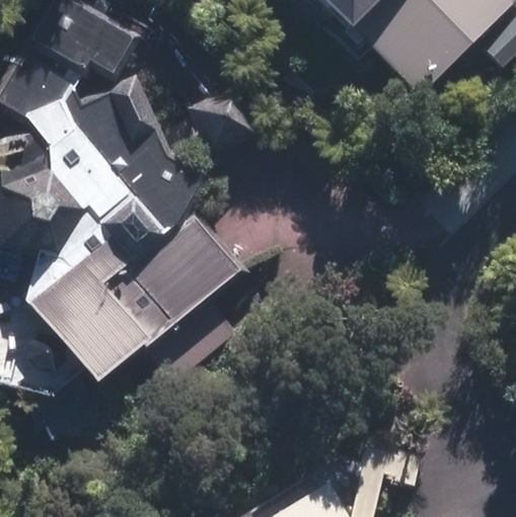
[(113,80),(139,35),(81,0),(44,0),(0,72),(0,106),(18,118),(58,100),(60,106),(67,123),(41,142),(30,130),(0,140),(0,244),(55,259),(67,245),(87,272),(75,282),(134,356),(242,270),(195,209),(180,219),(208,170),(170,150),(136,73),(79,97),(74,88),(88,66),(113,80)]
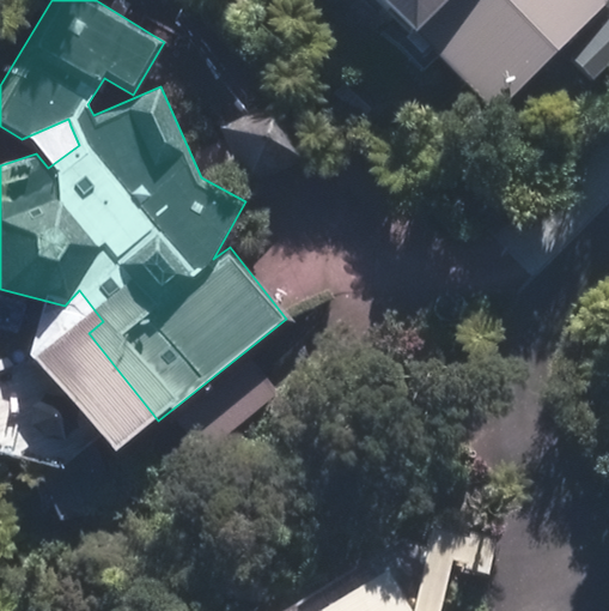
[(400,25),(482,112),(598,0),(363,0),(394,31),(400,25)]
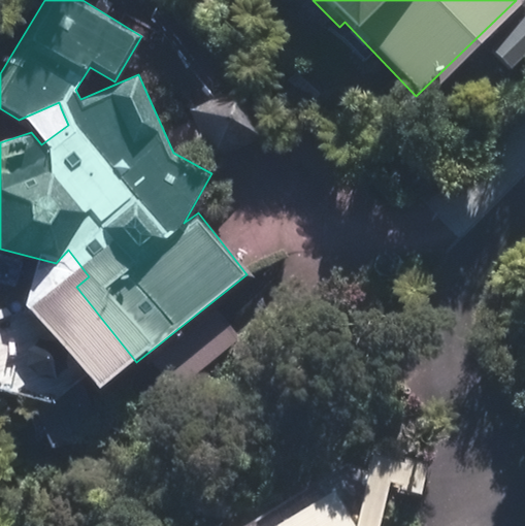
[(419,197),(466,152),(430,112),(383,158),(419,197)]
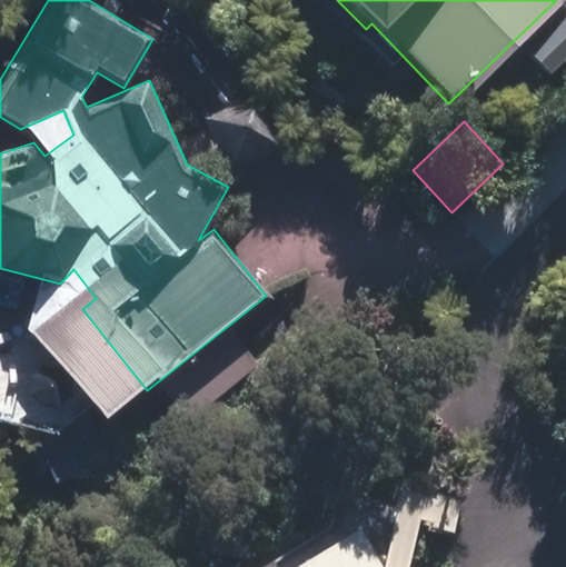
[(376,566),(351,525),(279,566),(376,566)]
